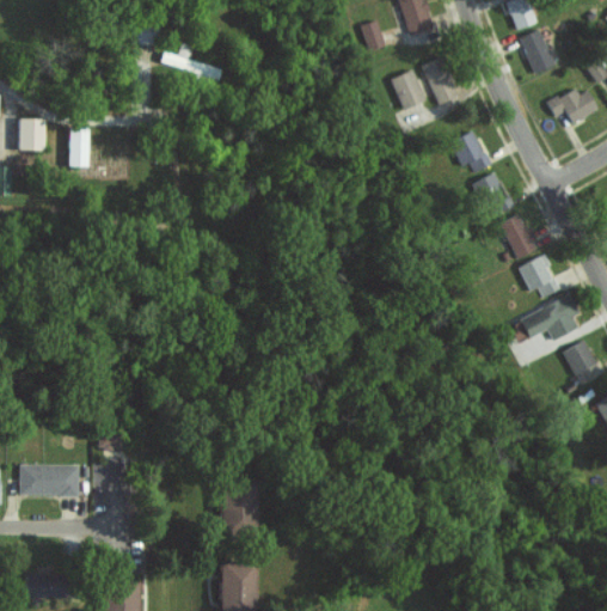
[(399,0),(410,35),(433,28),(423,0),(399,0)]
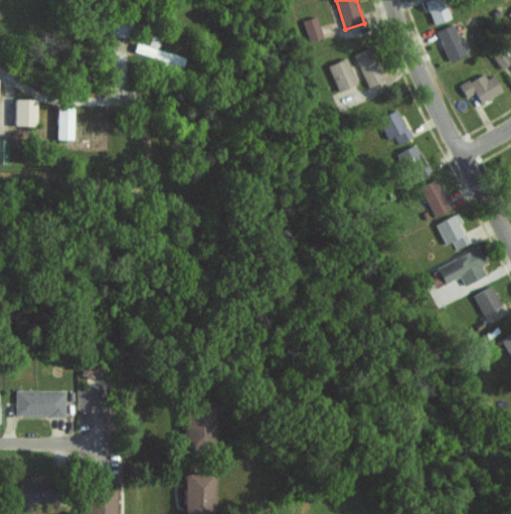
[(453,19),(447,0),(437,0),(428,3),(436,25),(453,19)]
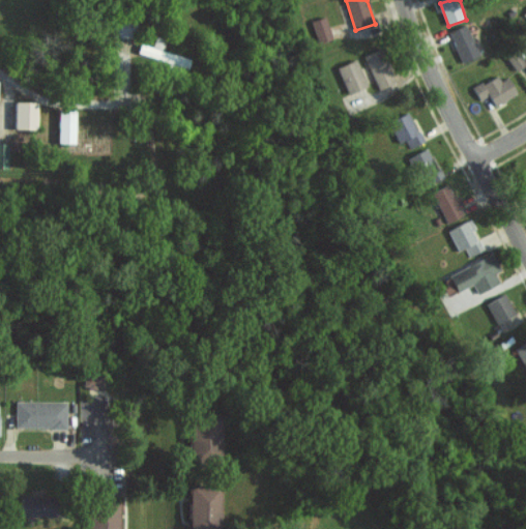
[(334,39),(327,18),(314,22),(321,43),(334,39)]
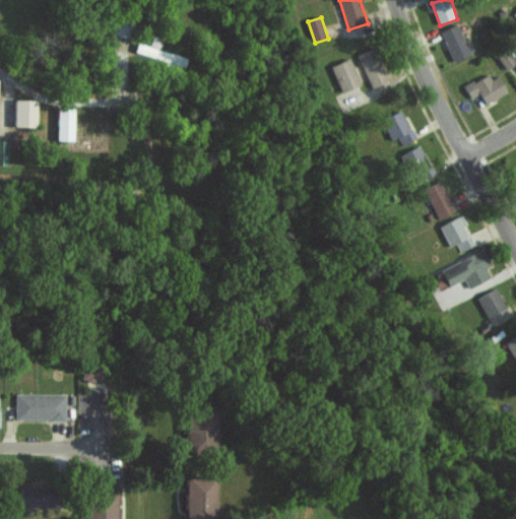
[(472,56),(459,24),(443,31),(456,63),(472,56)]
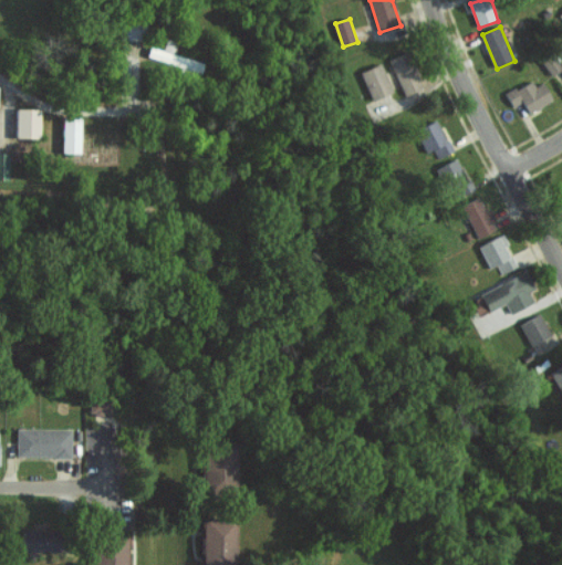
[(149,58),(204,74),(207,64),(153,48),(149,58)]
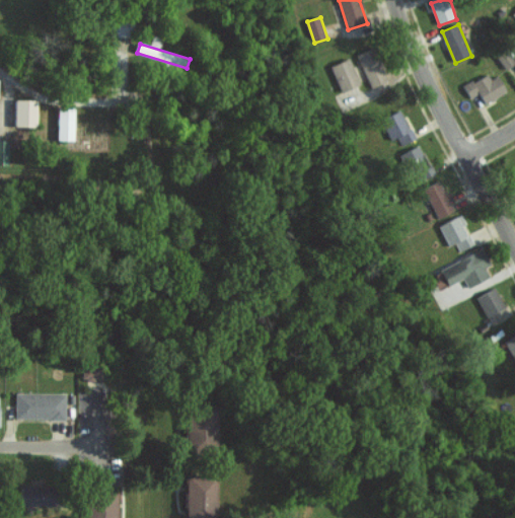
[(359,55),(373,88),(390,81),(376,48),(359,55)]
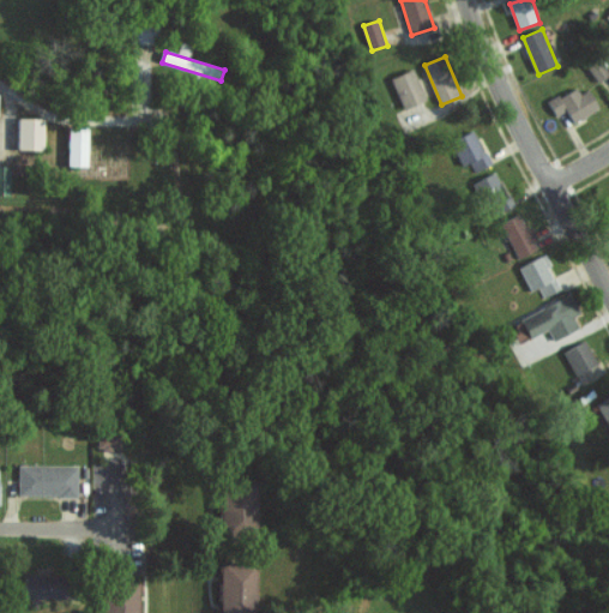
[(428,101),(416,70),(393,78),(406,110),(428,101)]
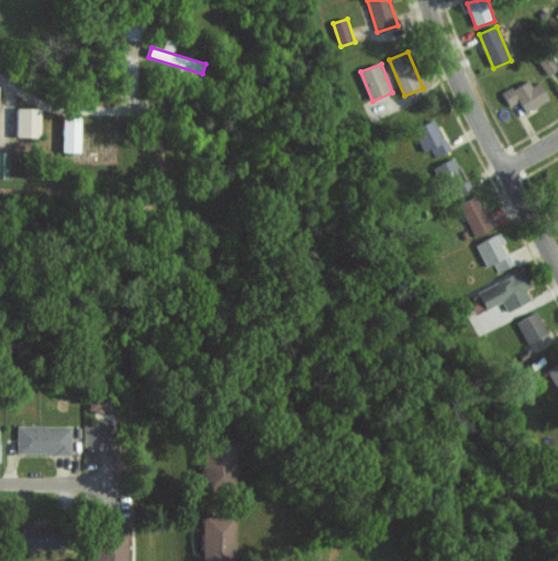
[(505,93),(510,105),(522,101),(526,112),(550,101),(540,78),(505,93)]
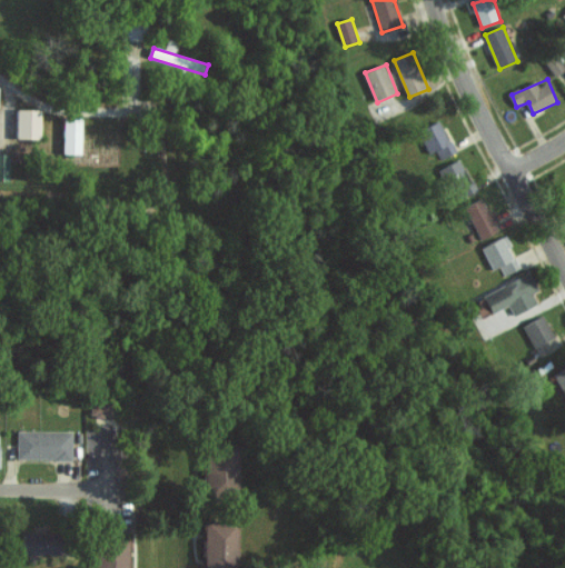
[(18,139),(42,140),(42,110),(18,110),(18,139)]
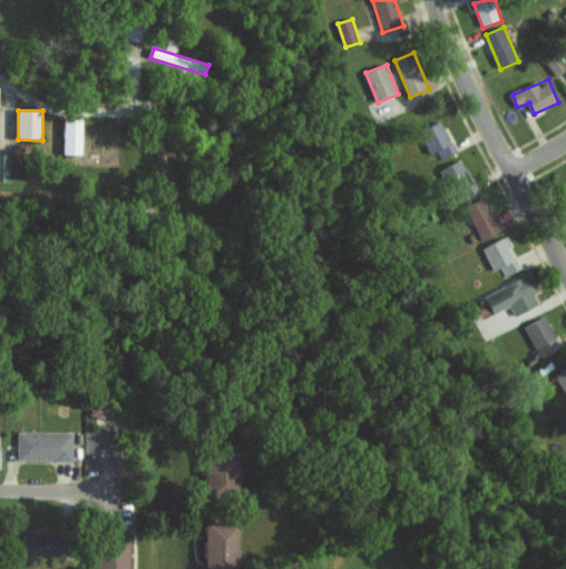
[(84,119),(66,119),(65,155),(83,155),(84,119)]
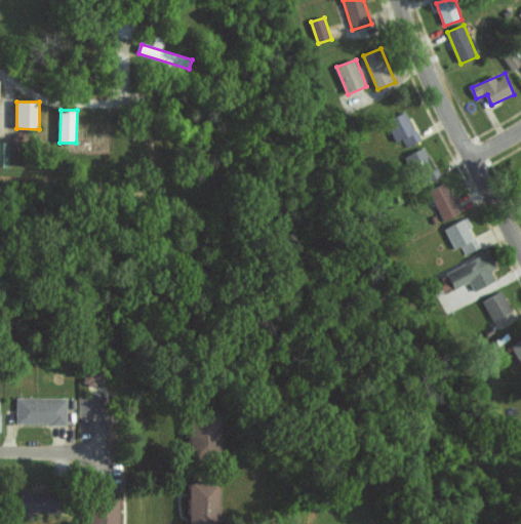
[(397,143),(405,139),(408,148),(421,142),(408,113),(388,121),(397,143)]
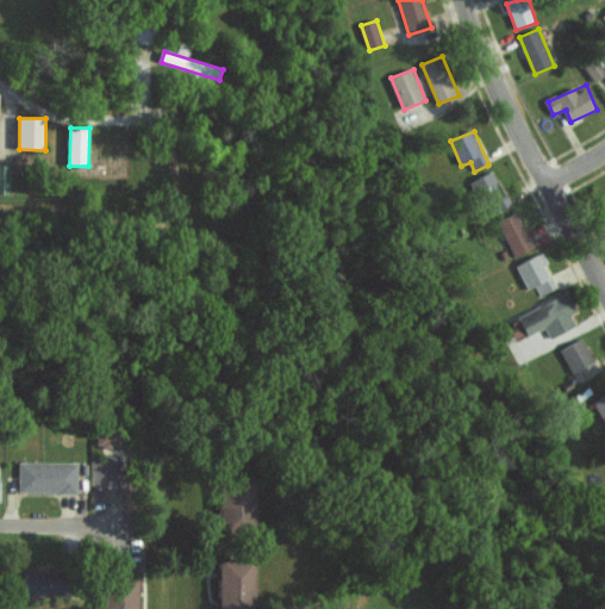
[(13,167),(0,166),(0,194),(13,194),(13,167)]
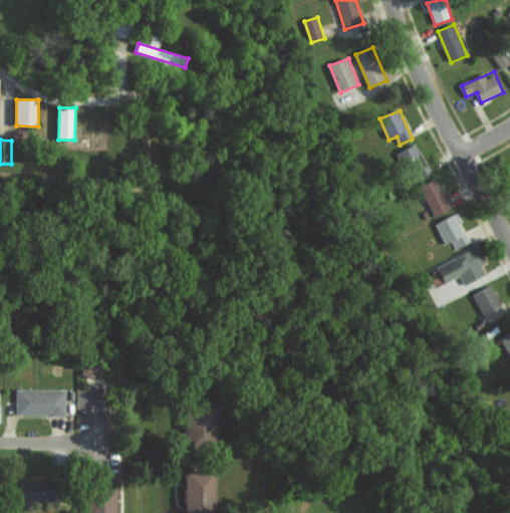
[(431,174),(418,145),(402,152),(415,181),(431,174)]
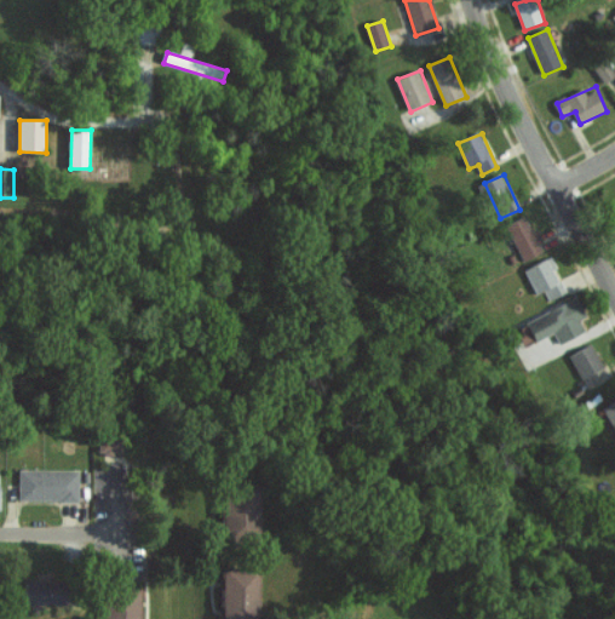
[(546,253),(530,216),(509,224),(524,263),(546,253)]
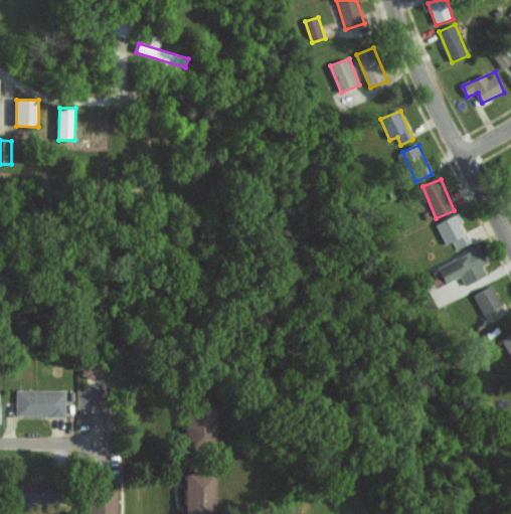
[(458,249),(473,242),(459,214),(437,224),(447,244),(454,241),(458,249)]
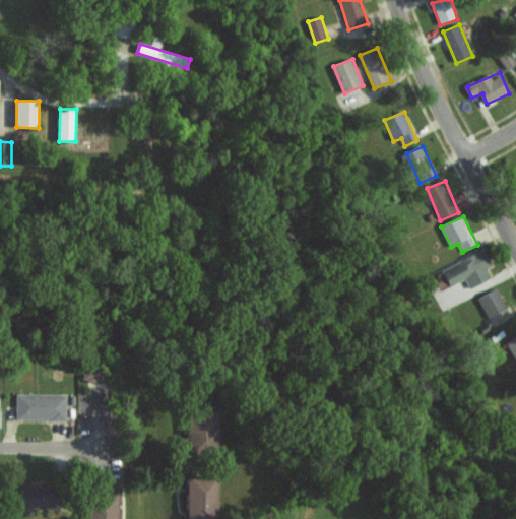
[(488,268),(494,265),(487,250),(435,273),(442,289),(466,278),(470,287),(493,277),(488,268)]
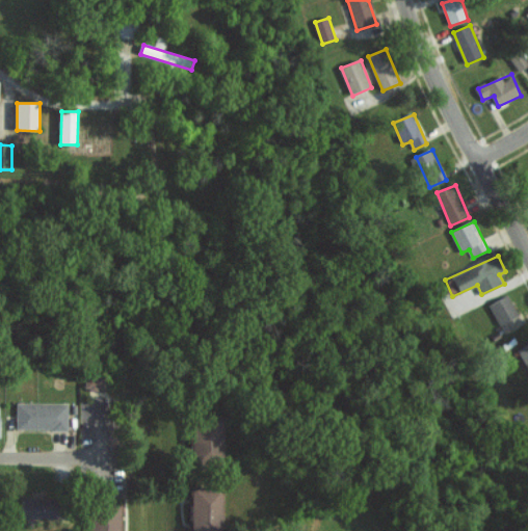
[(490,304),(501,324),(520,314),(509,294),(490,304)]
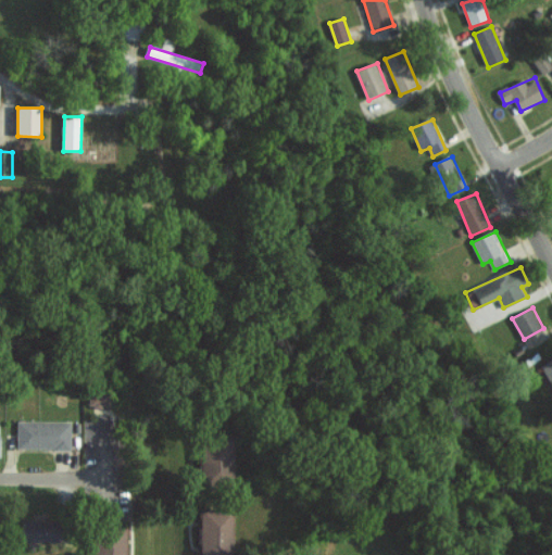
[(112,407),(112,395),(90,394),(90,406),(112,407)]
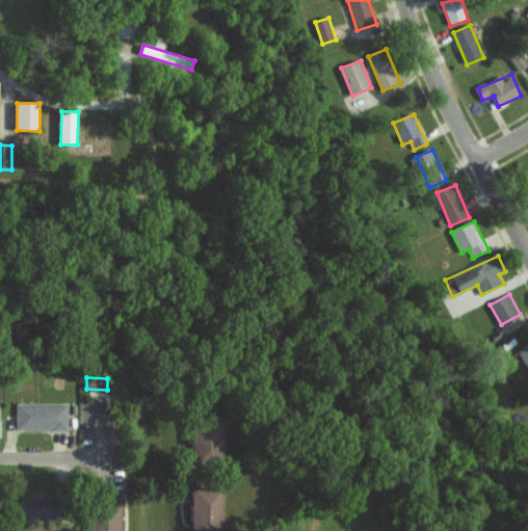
[(17,429),(69,430),(69,403),(18,402),(17,429)]
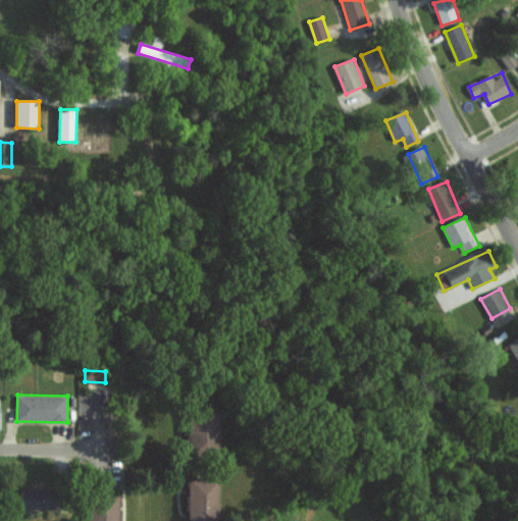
[(219,408),(188,408),(189,446),(219,446),(219,408)]
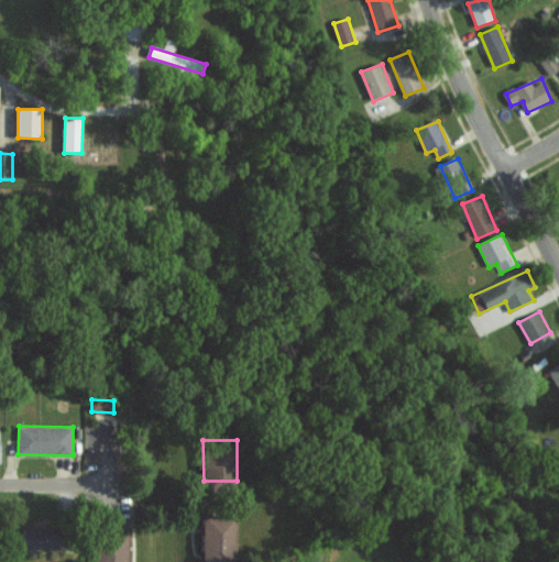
[(201,516),(201,561),(237,561),(236,515),(201,516)]
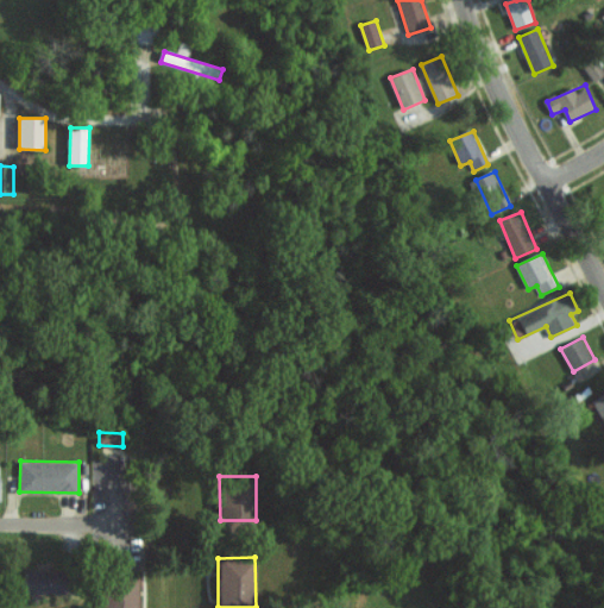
[(27,571),(27,595),(65,594),(65,570),(27,571)]
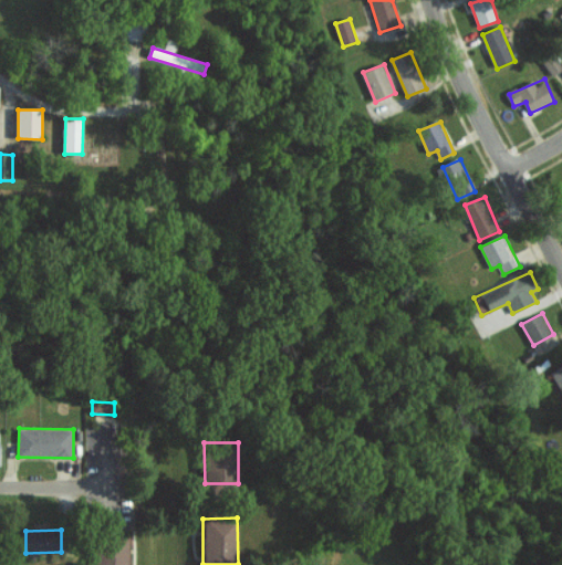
[(128,564),(128,536),(97,536),(96,564),(128,564)]
